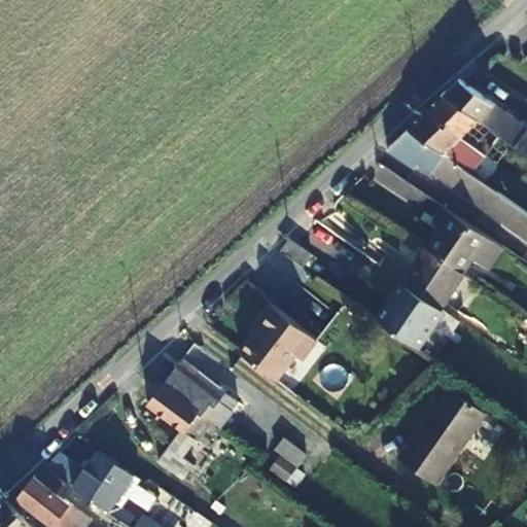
[(487,128),(498,135),(510,143),(526,155),(526,128),(459,79),(457,78),(442,94),(443,95),(487,128)]
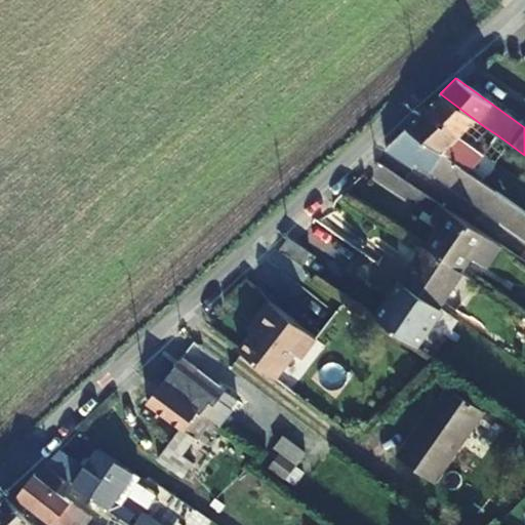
[(440,93),(422,111),(467,142),(482,152),(491,158),(494,159),(508,143),(496,134),(488,145),(477,137),(485,127),(441,94),(440,93)]
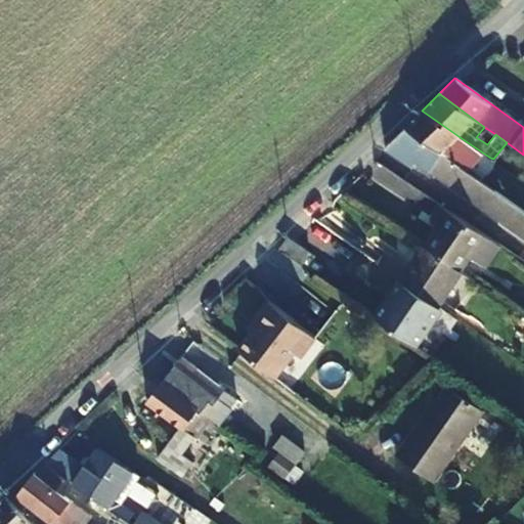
[(466,141),(422,111),(403,128),(449,159),(466,141)]
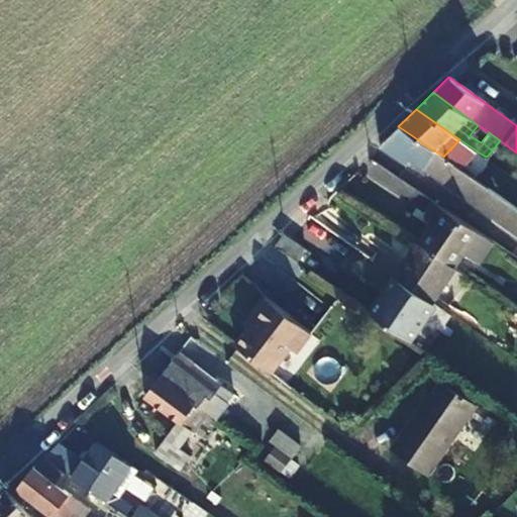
[(398,126),(379,145),(406,163),(409,160),(441,181),(516,231),(516,206),(454,164),(443,157),(398,126)]
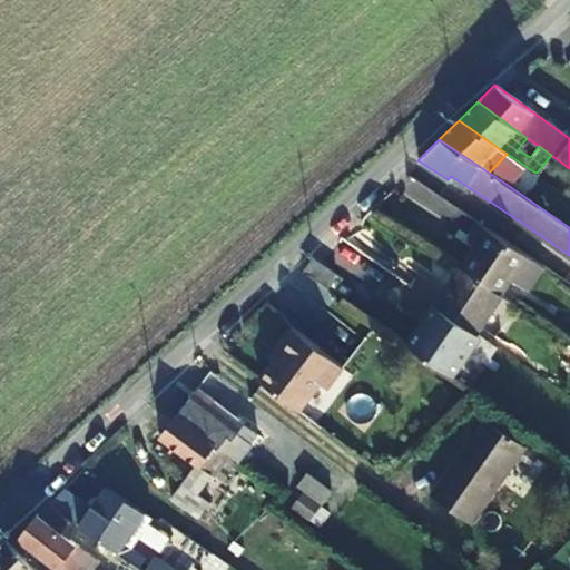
[(533,172),(523,165),(513,178),(523,186),(533,172)]
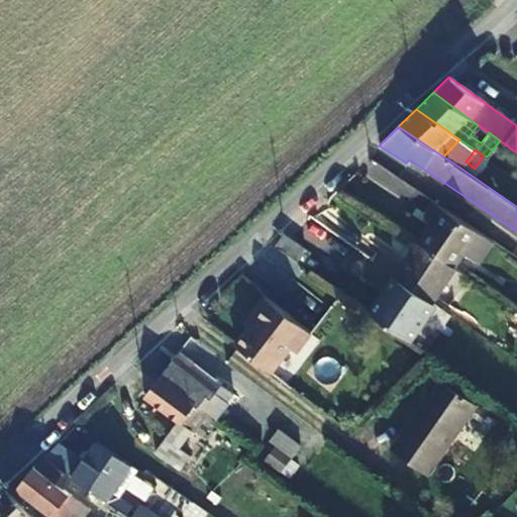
[(426,216),(412,238),(417,241),(450,265),(458,251),(475,263),(489,240),(473,230),(428,199),(419,211),(426,216)]
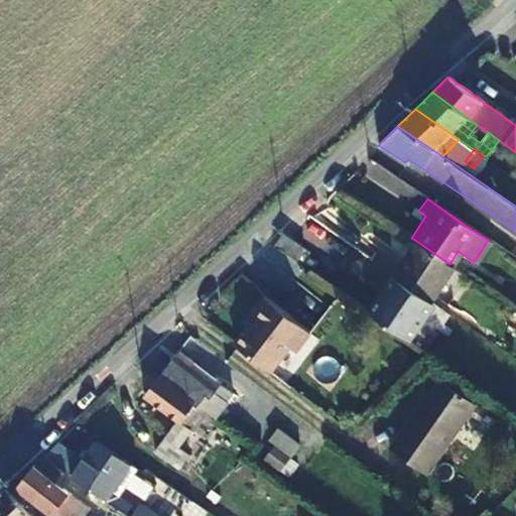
[(302,247),(282,234),(274,246),(293,260),(302,247)]
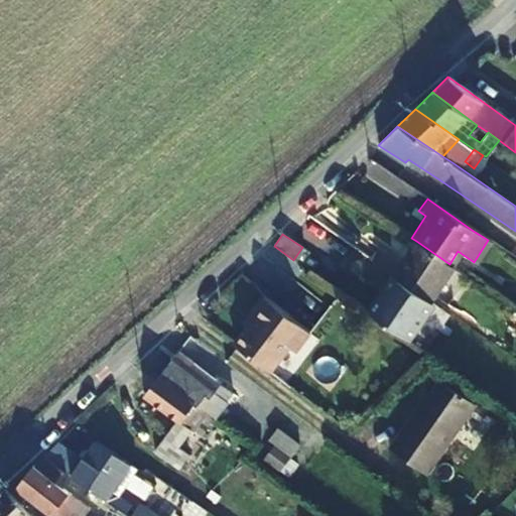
[(416,241),(411,238),(397,259),(403,262),(416,241)]
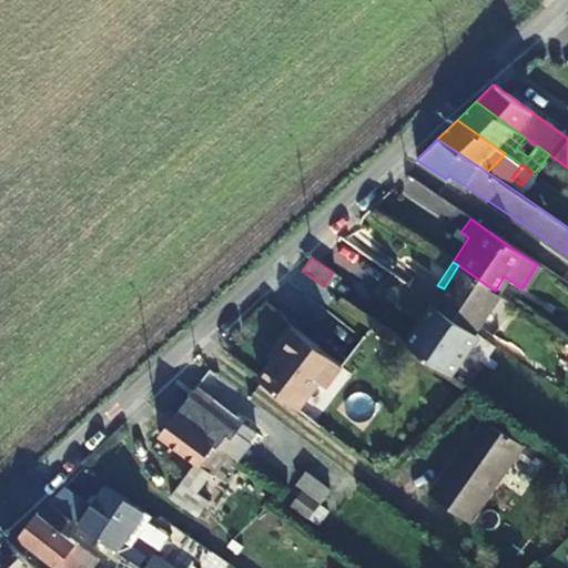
[(495,291),(458,265),(444,288),(437,285),(427,301),(469,331),(495,291)]
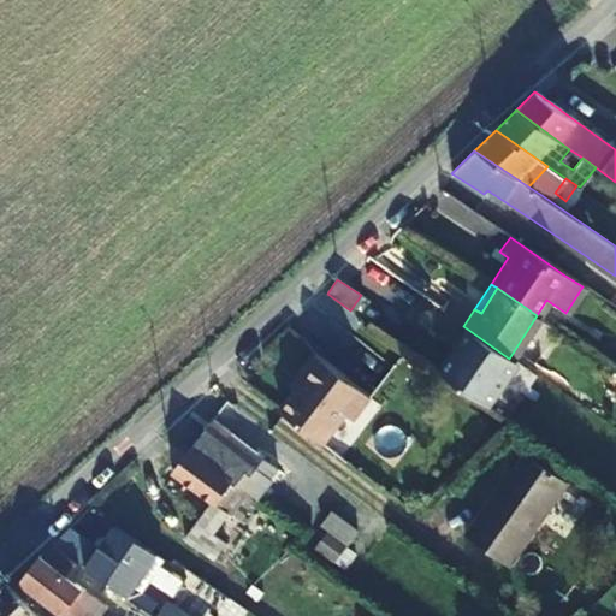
[(455,296),(443,313),(463,326),(474,309),(455,296)]
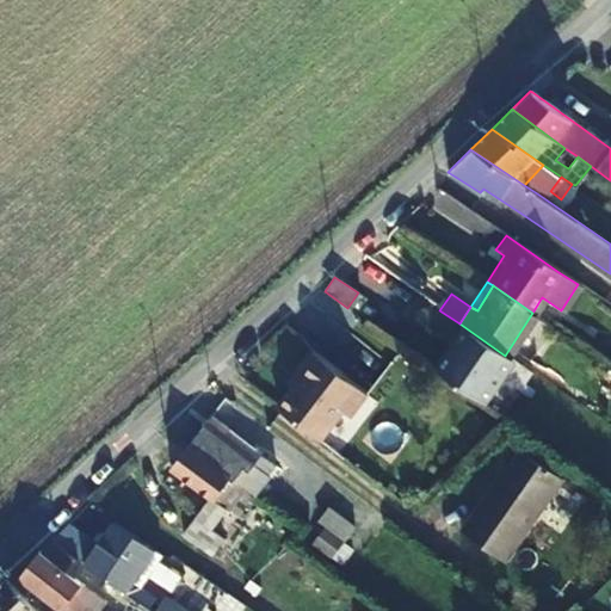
[(505,356),(460,323),(430,368),(477,402),(508,358),(505,356)]
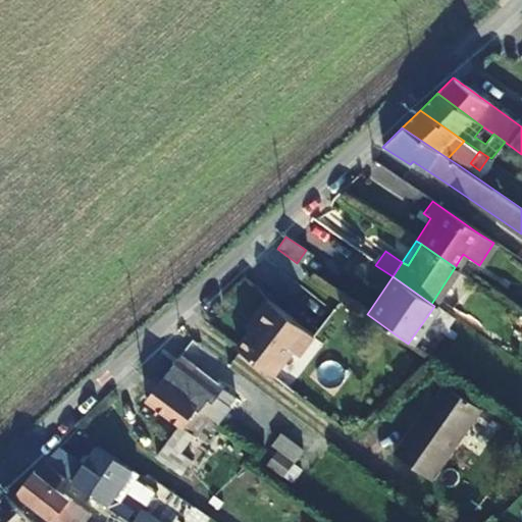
[(238,350),(274,377),(294,351),(300,354),(314,335),(265,300),(251,319),(257,323),(238,350)]
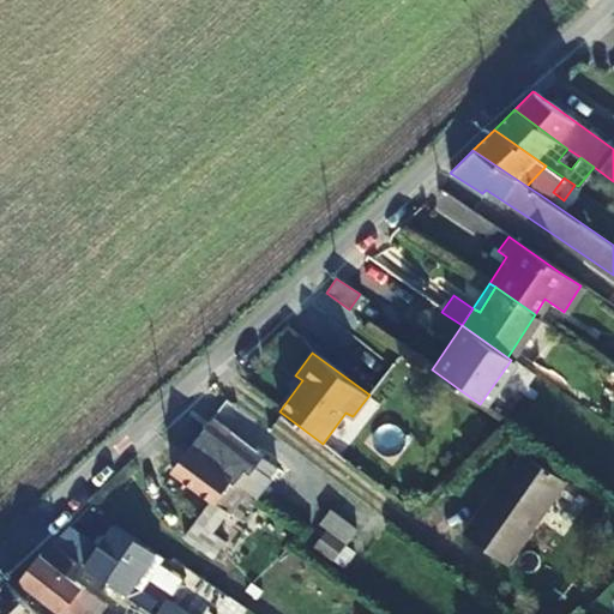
[(188,447),(254,499),(278,469),(212,417),(188,447)]
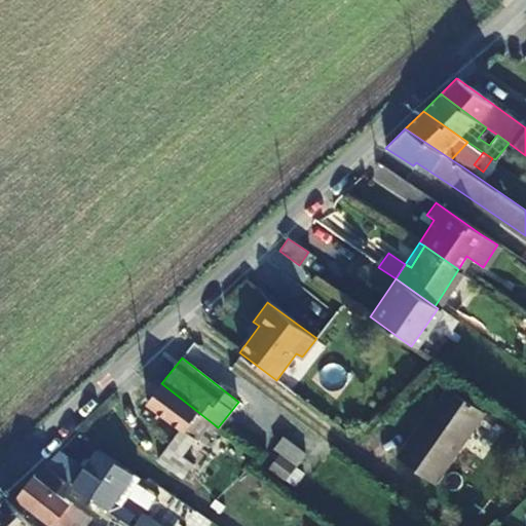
[(204,446),(218,427),(161,383),(147,402),(204,446)]
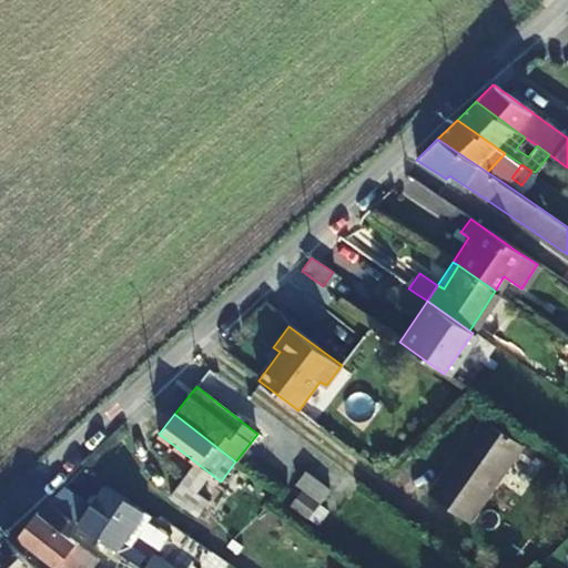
[(469,521),(524,445),(486,417),(468,444),(465,443),(430,495),(469,521)]
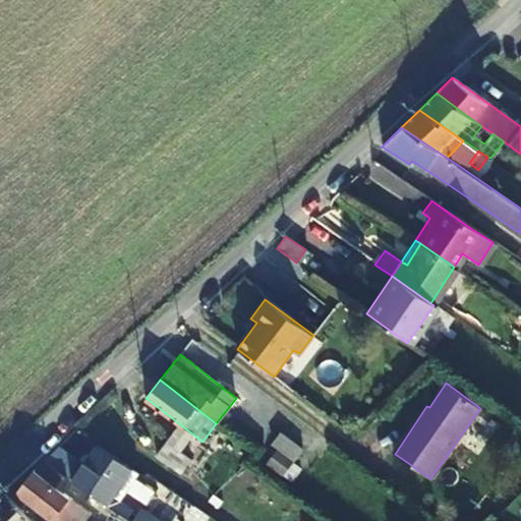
[(305,450),(284,432),(275,445),(296,461),(305,450)]
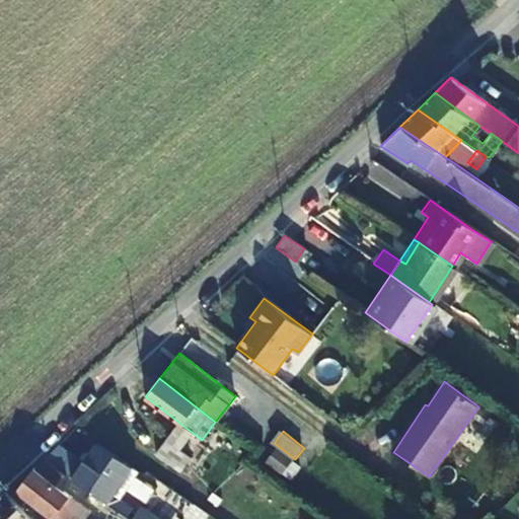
[(132,507),(128,504),(121,499),(137,471),(95,443),(72,477),(120,510),(128,515),(132,507)]
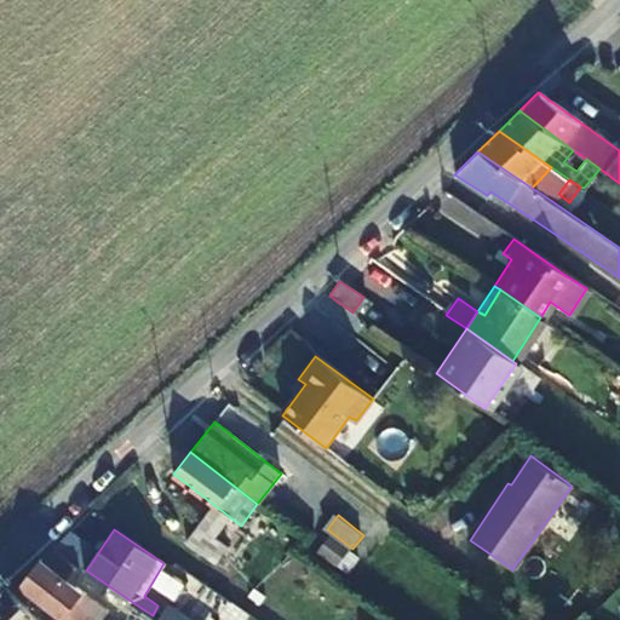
[(81,567),(82,568),(95,549),(70,532),(53,547),(81,567)]
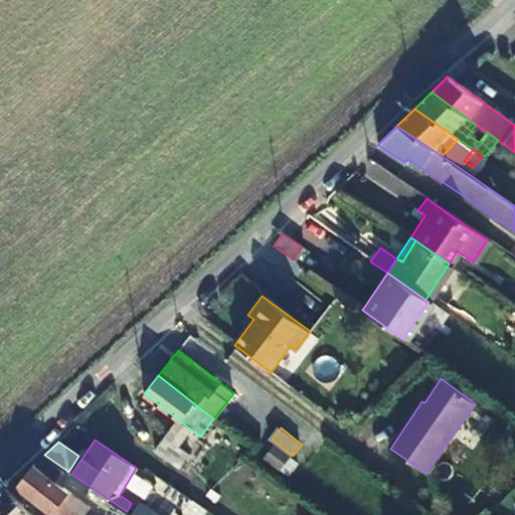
[(53,514),(84,514),(90,508),(58,484),(67,471),(44,455),(43,454),(41,453),(32,466),(31,465),(16,487),(53,514)]
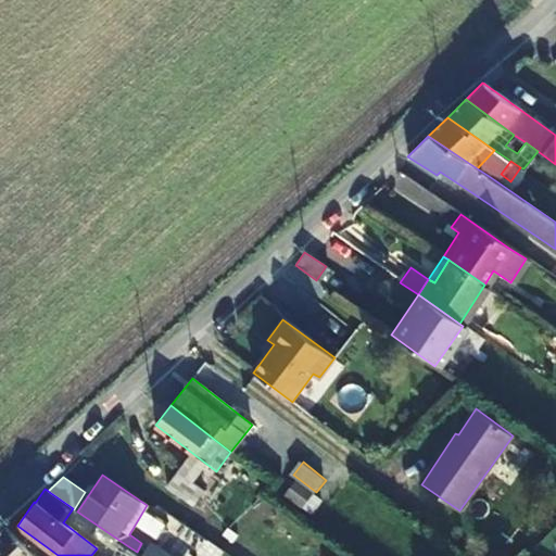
[(129,534),(137,540),(155,510),(147,505),(129,534)]
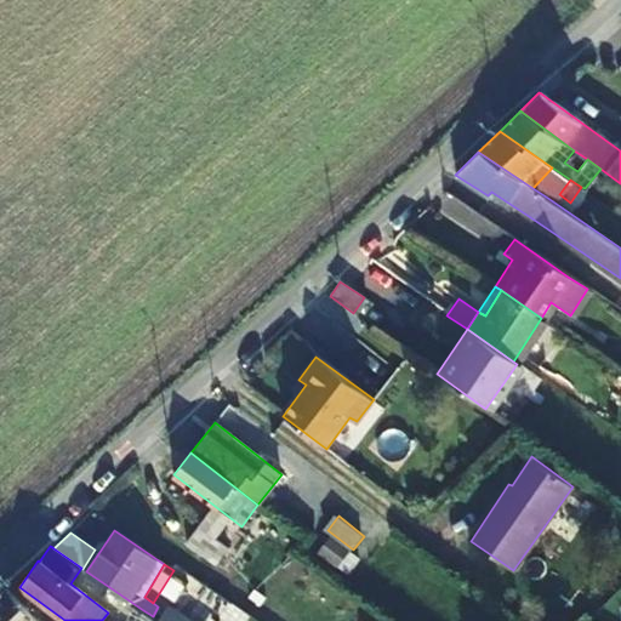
[(34,620),(5,590),(0,593),(0,620),(34,620)]
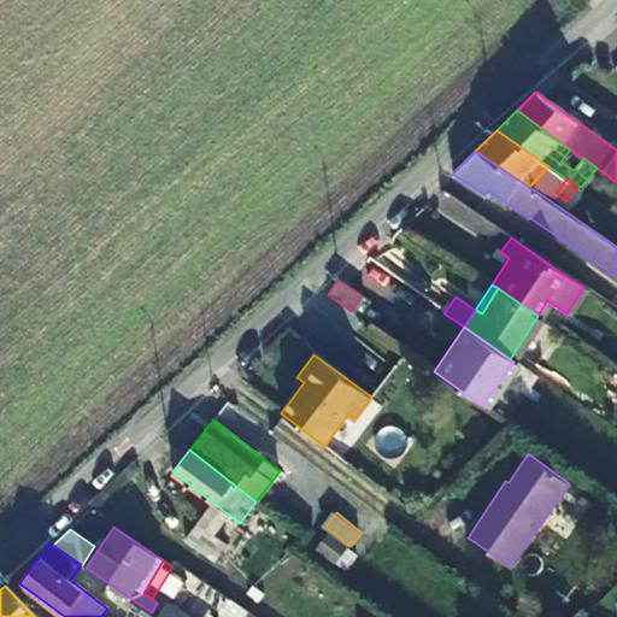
[(168,603),(157,616),(187,616),(188,616),(178,610),(168,603)]
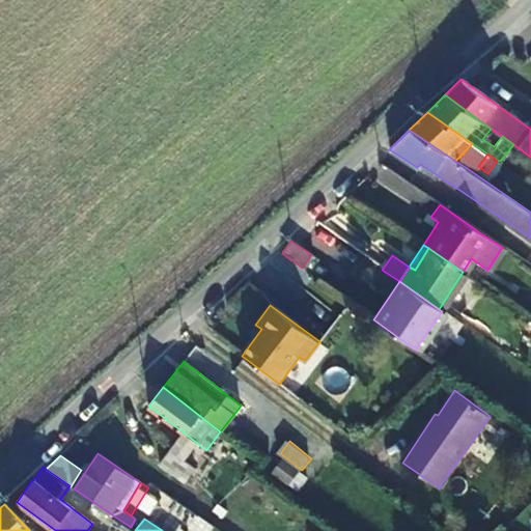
[(135,530),(131,527),(122,522),(116,530),(135,530)]
